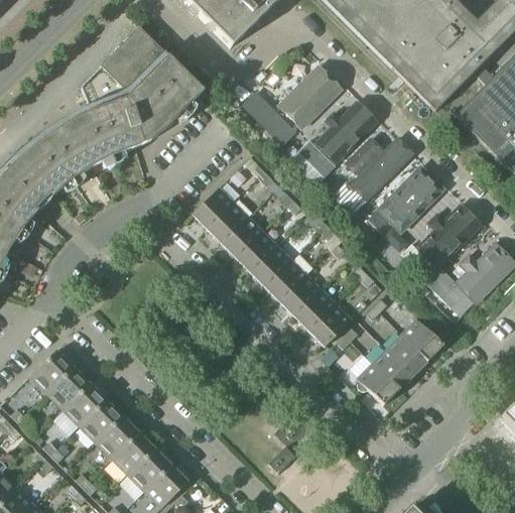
[(181,0),(230,47),(277,0),(181,0)]
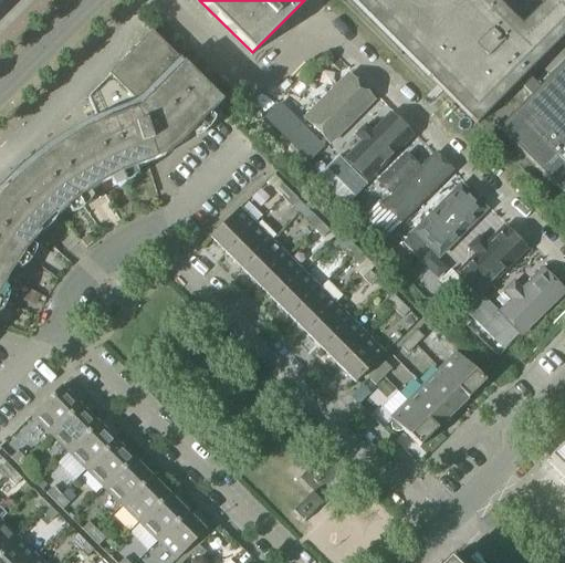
[(354,0),(477,122),(564,33),(564,14),(552,2),(554,0),(543,0),(521,22),(499,0),(354,0)]
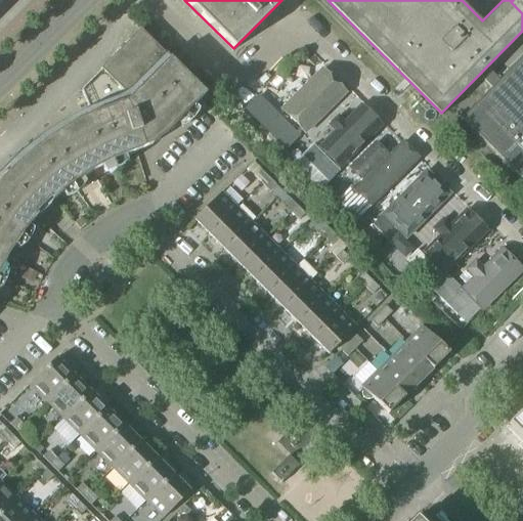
[(513,0),(511,2),(522,13),(522,0),(513,0)]
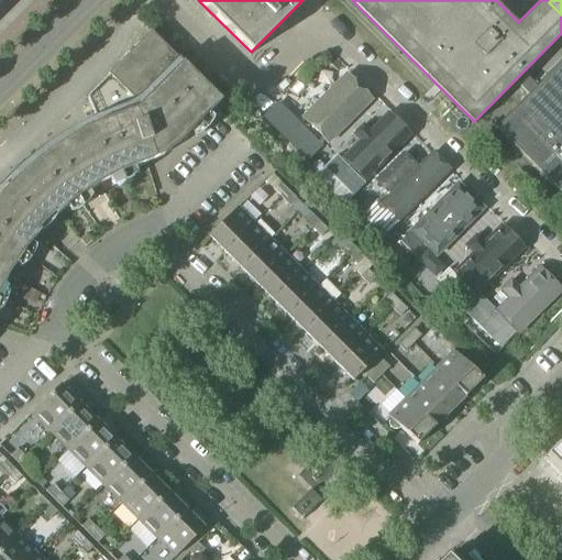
[(56,213),(57,212),(77,197),(99,183),(122,171),(146,161),(164,153),(179,141),(221,99),(151,30),(139,41),(143,45),(124,64),(120,59),(108,72),(109,73),(87,96),(99,121),(72,134),(45,152),(21,172),(20,173),(6,187),(0,193),(0,289),(9,273),(23,251),(40,230),(37,227),(43,221),(54,211),(56,213)]
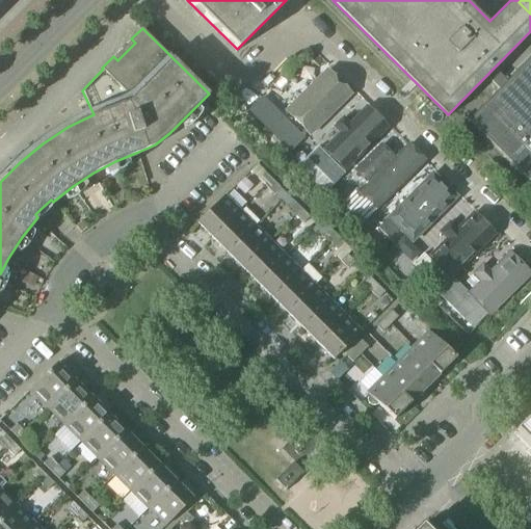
[(530,55),(489,98),(469,120),(530,181),(530,55)]
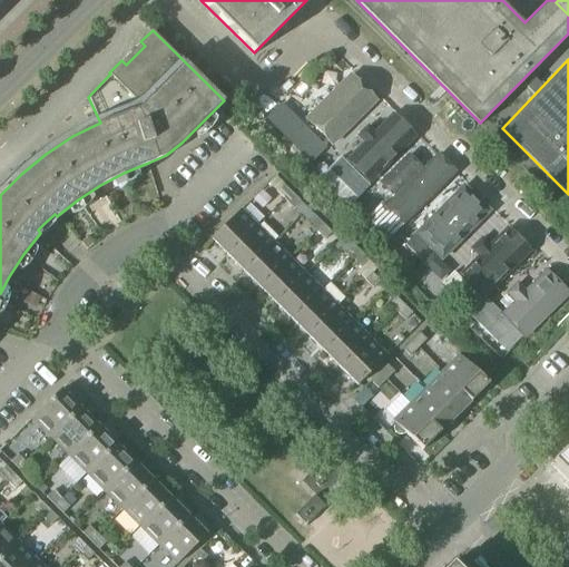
[(375,99),(351,74),(307,117),(333,143),(375,99)]
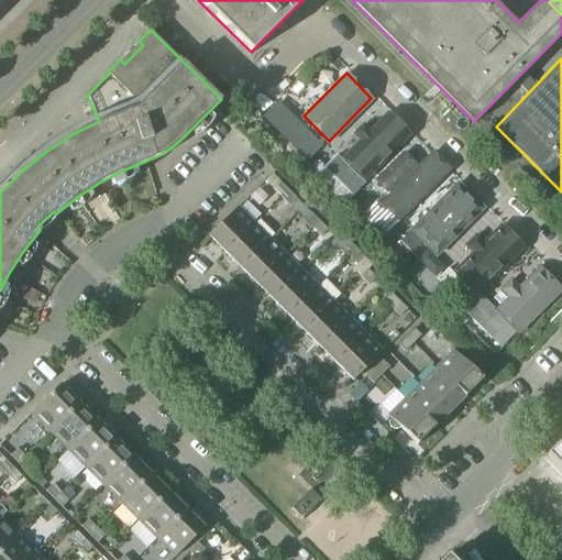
[(339,155),(363,179),(410,133),(386,109),(367,128),(361,121),(350,132),(356,139),(339,155)]
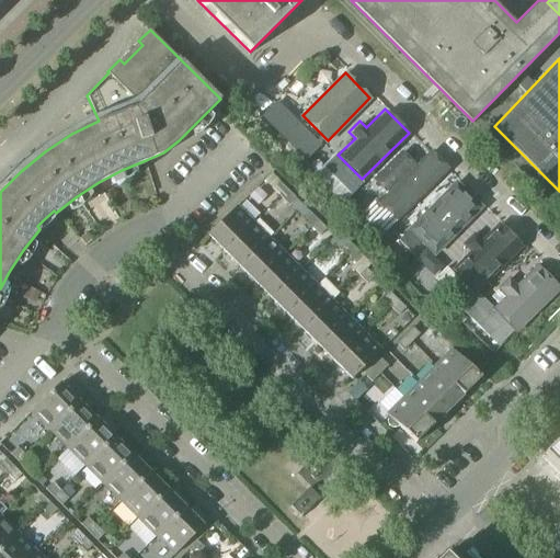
[(276,123),(293,138),(301,128),(286,113),(276,123)]
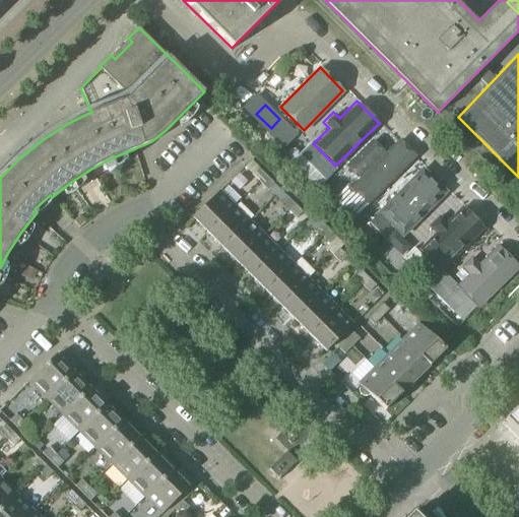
[(362,178),(353,186),(369,201),(414,155),(399,140),(386,153),(373,140),(348,165),(362,178)]
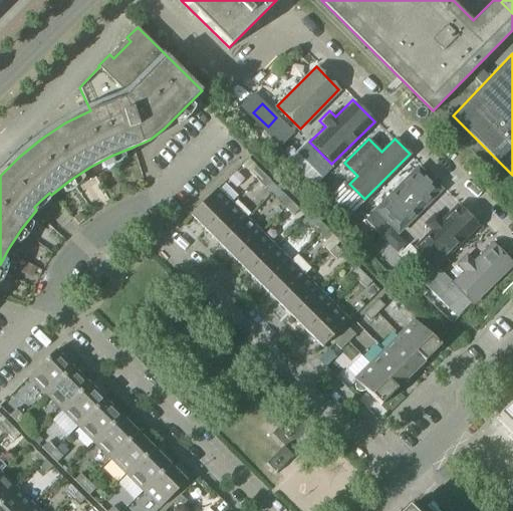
[(297,151),(311,165),(323,177),(331,168),(305,142),(297,151)]
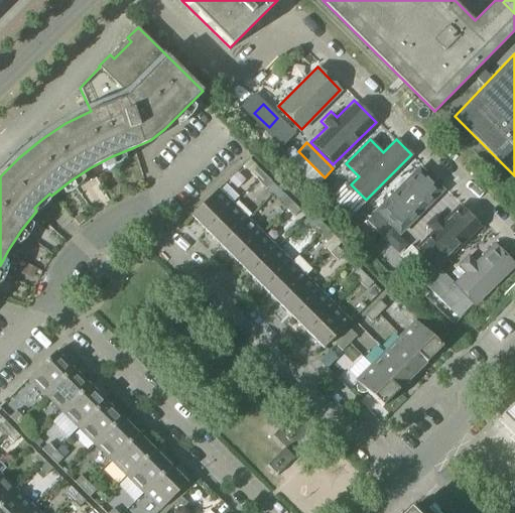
[(251,171),(258,178),(264,172),(257,165),(251,171)]
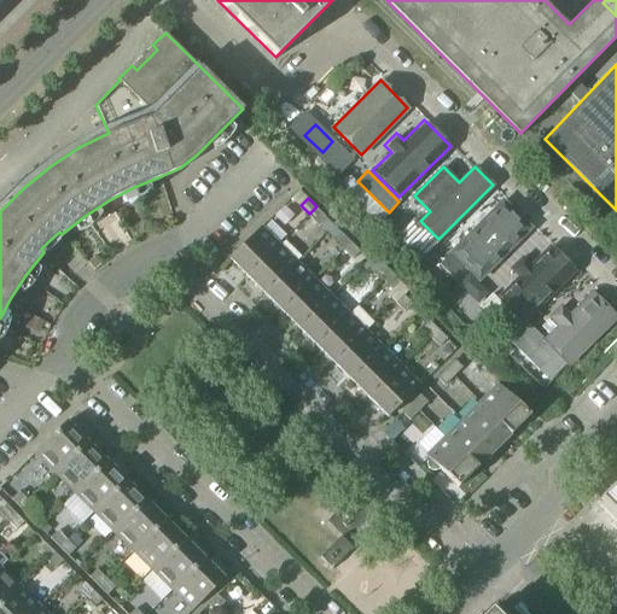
[(454,224),(466,237),(453,251),(470,268),(522,217),(505,199),(490,214),(478,202),(454,224)]
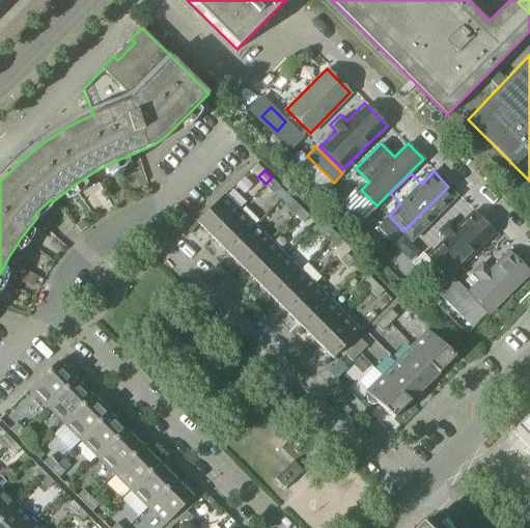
[(272,177),(266,184),(273,191),(279,185),(272,177)]
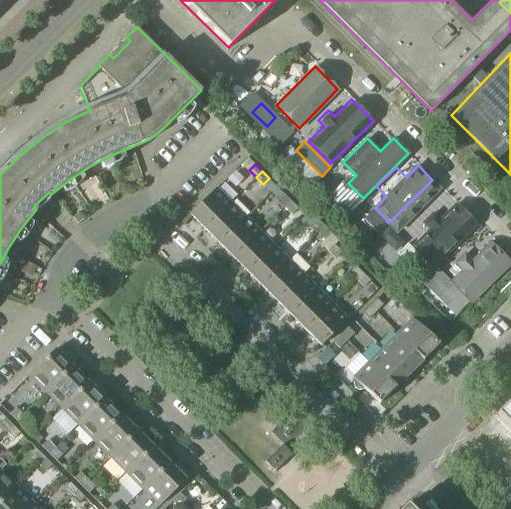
[(344,198),(356,210),(365,201),(353,189),(338,175),(330,184),(344,198)]
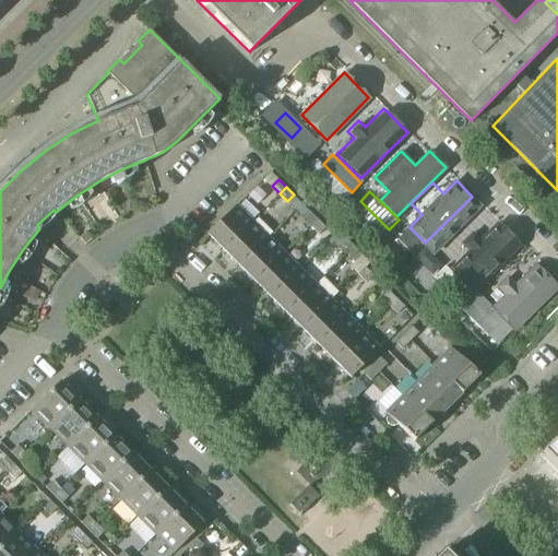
[(208,233),(224,248),(252,220),(236,203),(208,233)]
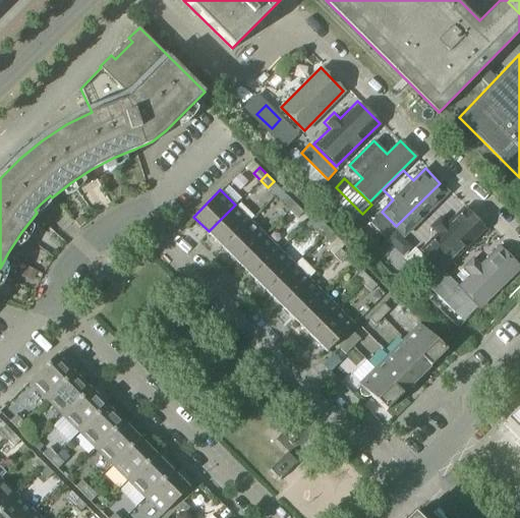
[(283,203),(290,210),(296,204),(289,195),(283,203)]
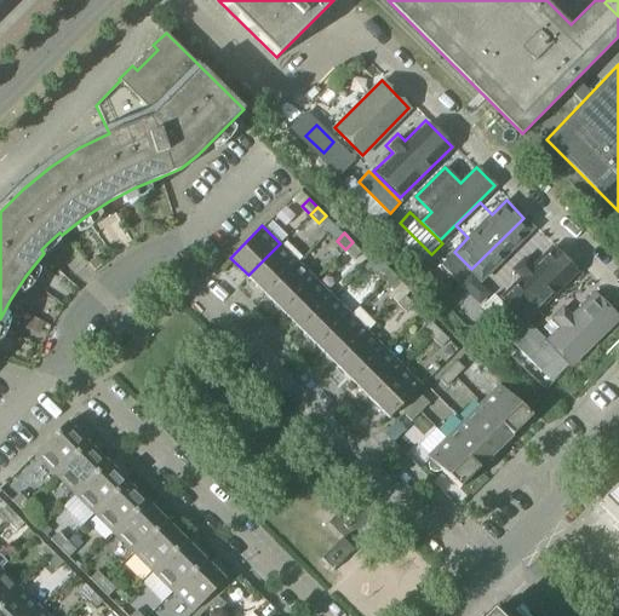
[(353,242),(345,249),(354,258),(361,251),(353,242)]
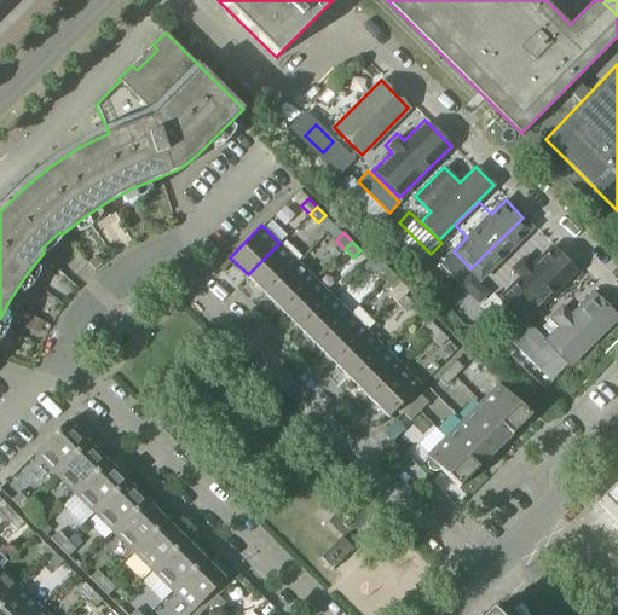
[(248,274),(265,293),(298,260),(279,243),(248,274)]
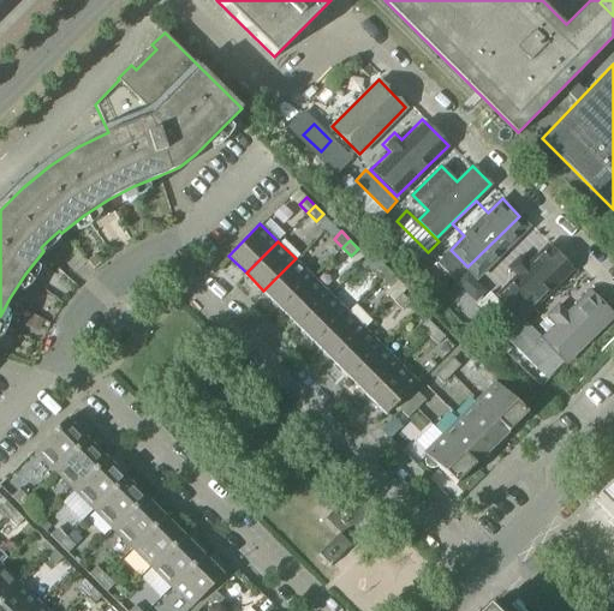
[(439,241),(428,252),(454,279),(465,268),(439,241)]
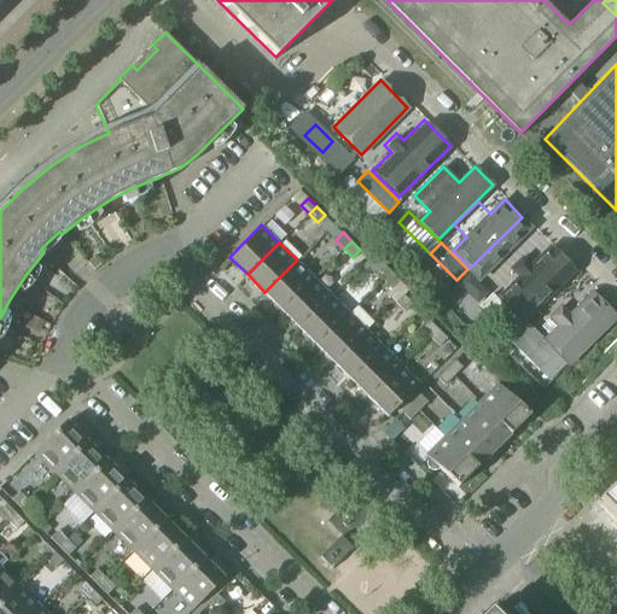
[(495,294),(522,322),(574,270),(547,244),(529,262),(521,253),(507,268),(516,275),(495,294)]
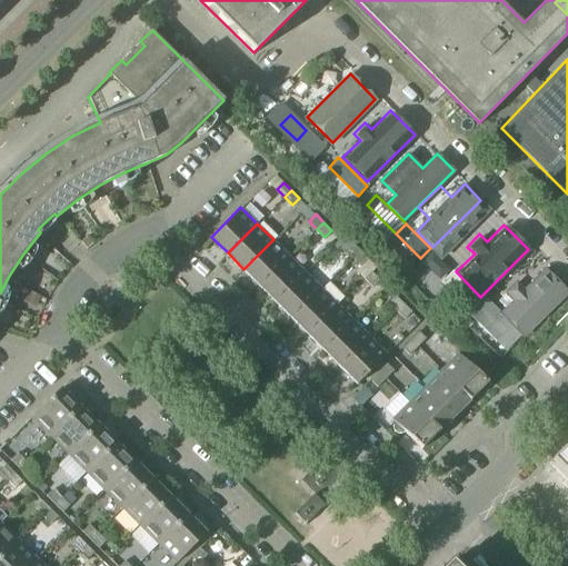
[(81,240),(87,247),(93,241),(88,236),(81,240)]
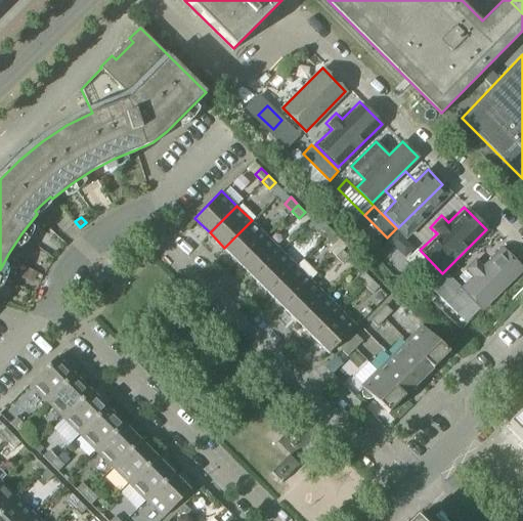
[(224,248),(240,263),(266,235),(252,220),(224,248)]
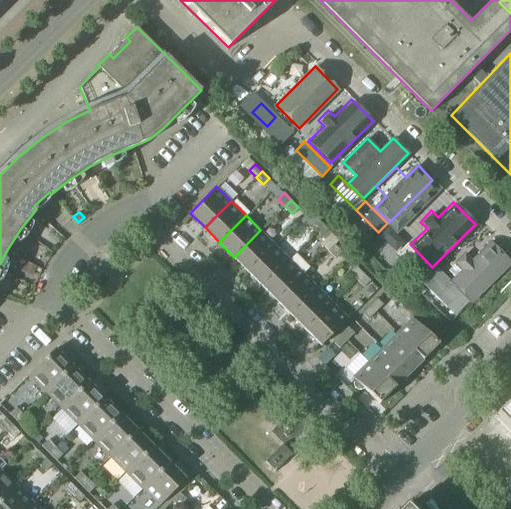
[(311,223),(318,231),(324,224),(317,217),(311,223)]
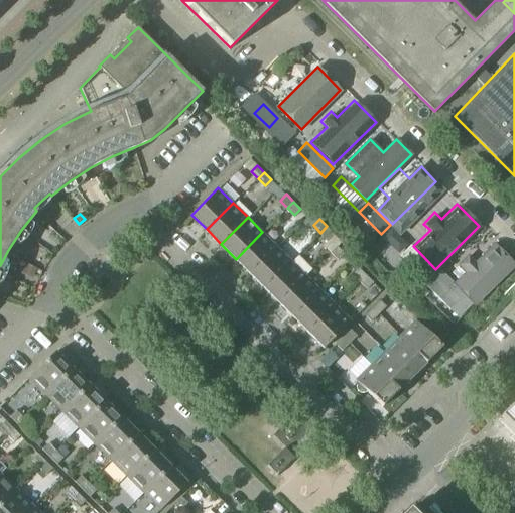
[(327,226),(320,233),(328,240),(334,234),(327,226)]
